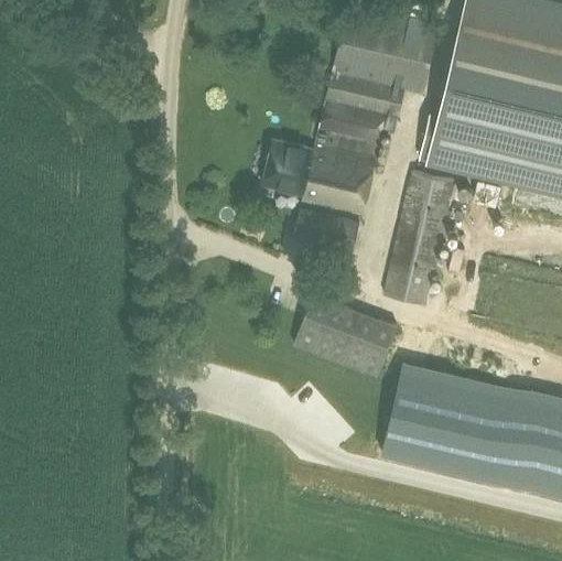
[(561,0),(465,0),(450,67),(439,111),(435,110),(428,114),(418,158),(561,193),(561,0)]
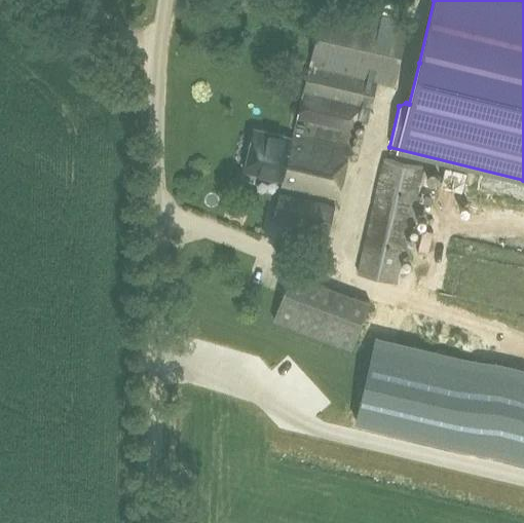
[(322,6),(307,68),(376,83),(393,87),(407,26),(322,6)]
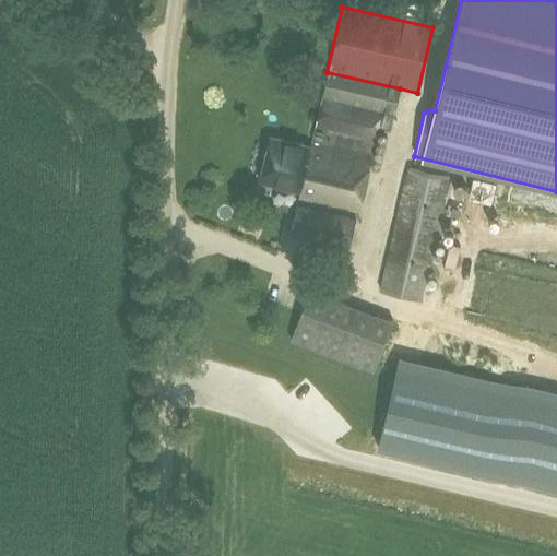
[(393,115),(400,89),(327,72),(321,98),(393,115)]
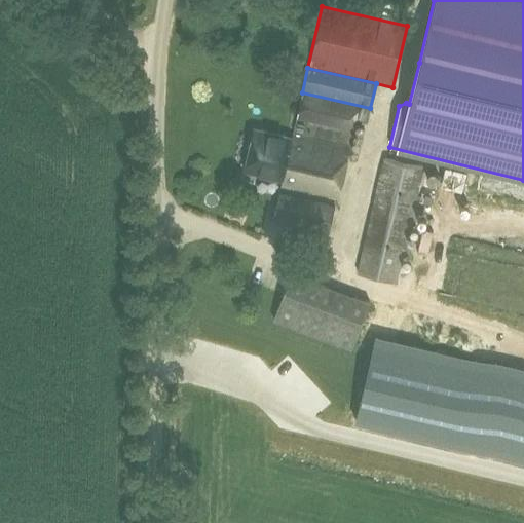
[(366,124),(370,108),(302,92),(291,141),(252,132),(242,174),(281,183),(279,186),(336,199),(353,122),(366,124)]
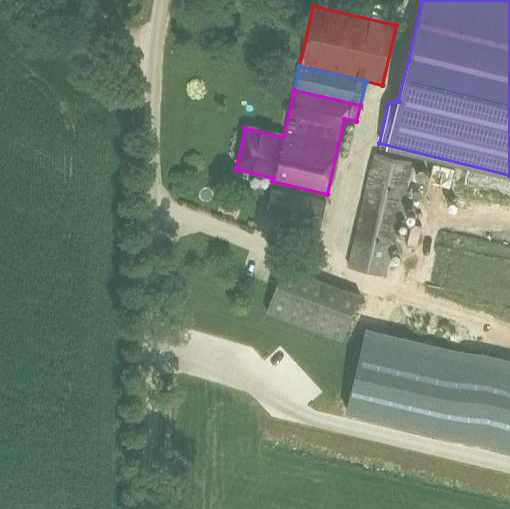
[(347,268),(384,277),(412,154),(375,146),(347,268)]
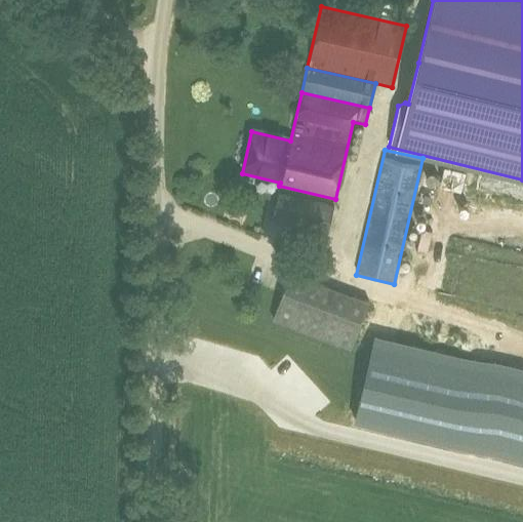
[(333,207),(277,195),(272,218),(327,232),(333,207)]
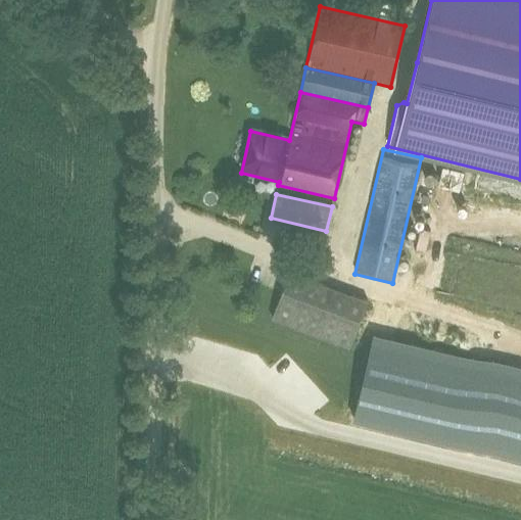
[(318,270),(320,258),(291,252),(288,263),(318,270)]
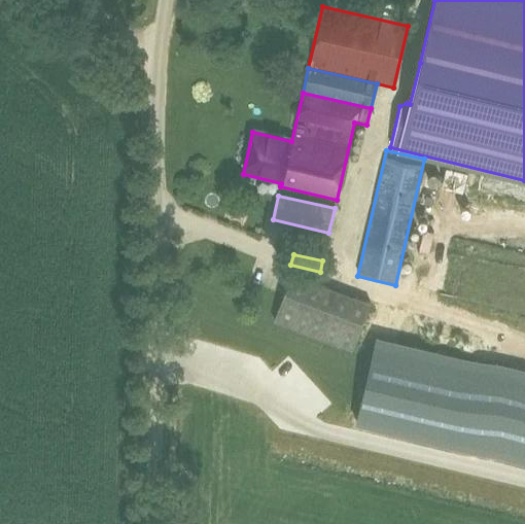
[(272,323),(350,353),(368,306),(289,276),(272,323)]
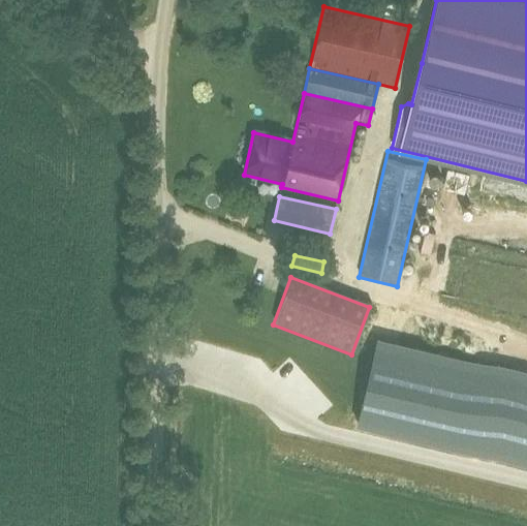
[(350,424),(375,430),(396,345),(371,339),(350,424)]
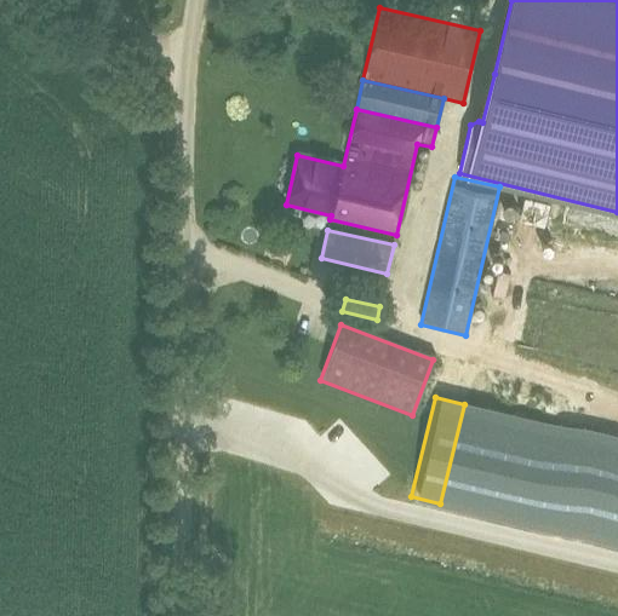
[(520,465),(534,466),(534,489),(550,490),(553,447),(520,445),(520,465)]
